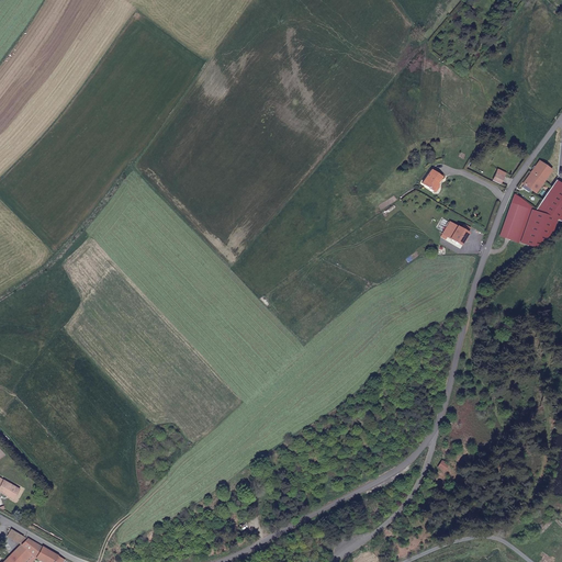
[(422,37),(423,35),(428,30),(422,24),(419,29),(415,33),(422,37)]
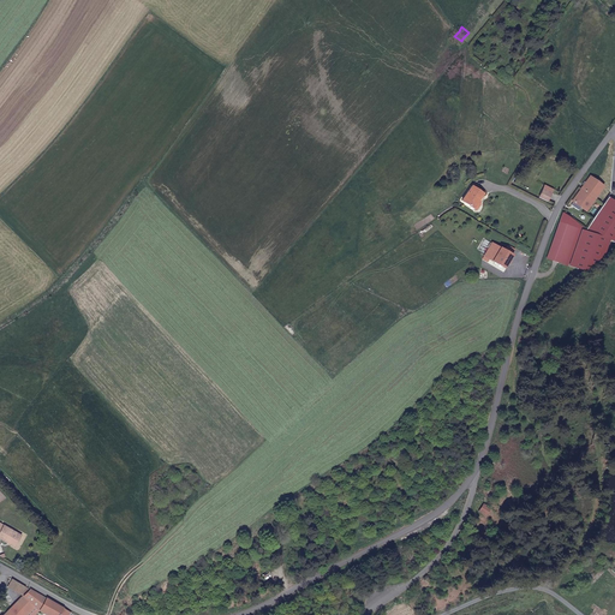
[(591,177),(581,189),(596,198),(604,186),(591,177)]
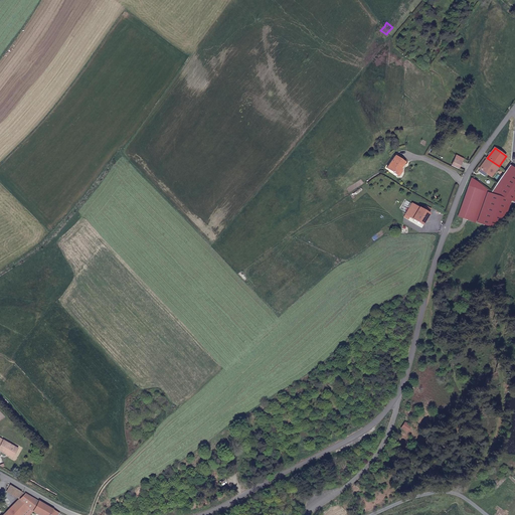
[(400,168),(404,162),(395,156),(386,168),(398,176),(401,171),(400,168)]
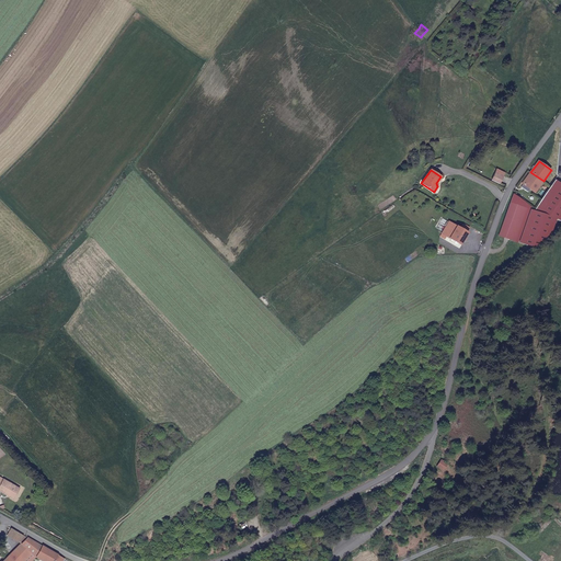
[(491,180),(499,183),(503,175),(495,172),(491,180)]
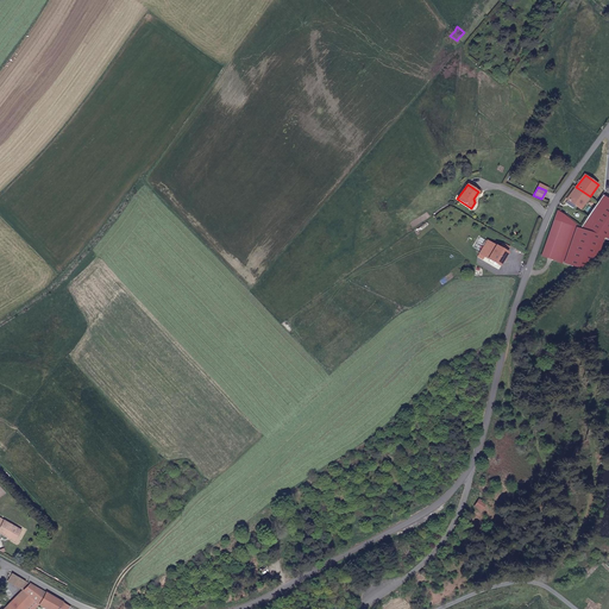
[(590,196),(576,187),(567,200),(581,209),(590,196)]
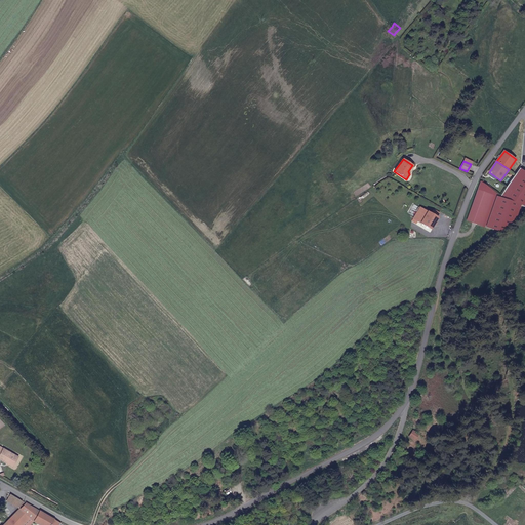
[(508,193),(494,230),(498,231),(508,224),(512,220),(514,218),(519,204),(524,206),(524,205),(524,170),(520,167),(501,190),(508,193)]
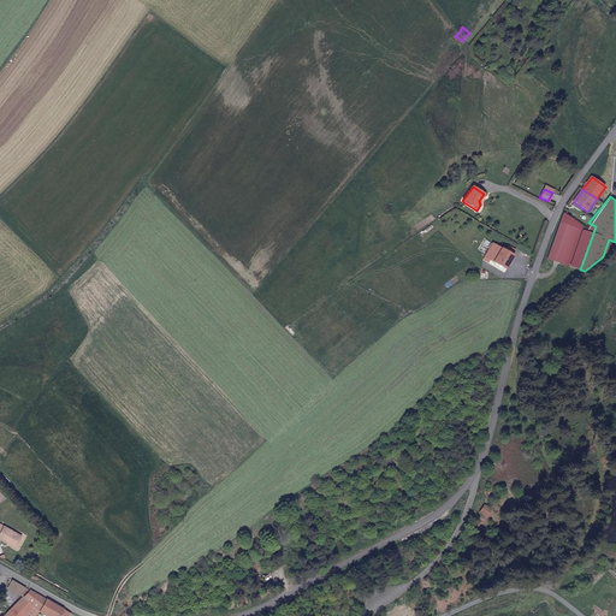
[(548,259),(569,266),(581,230),(560,223),(548,259)]
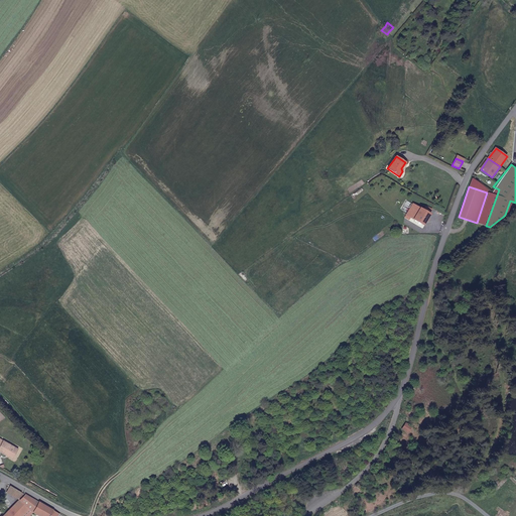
[(477,223),(486,226),(499,189),(493,186),(488,194),(487,192),(477,223)]
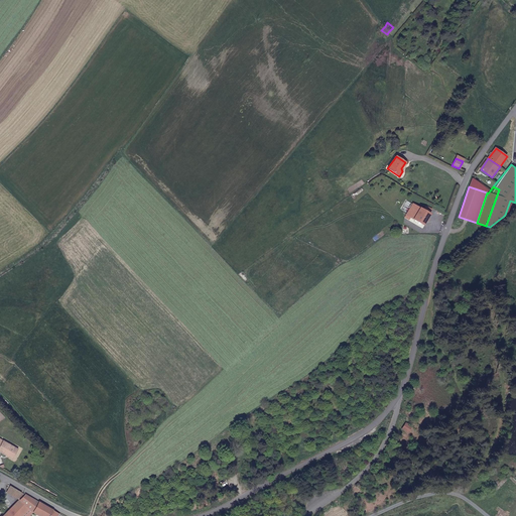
[(405,215),(410,217),(422,225),(429,213),(412,204),(405,215)]
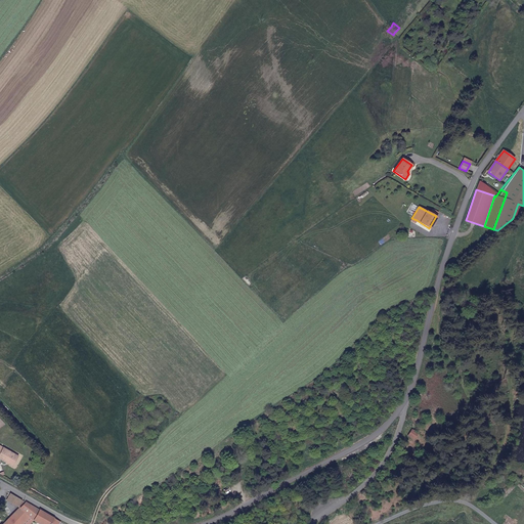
[(407,431),(403,436),(408,440),(412,435),(407,431)]
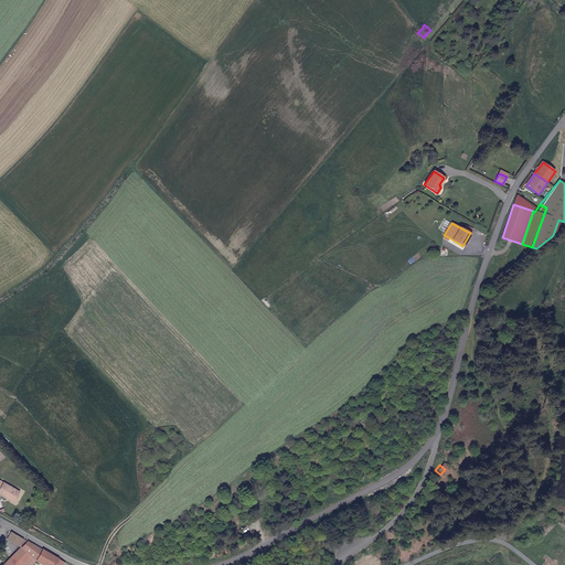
[(13,500),(19,492),(0,479),(0,493),(6,498),(7,496),(13,500)]
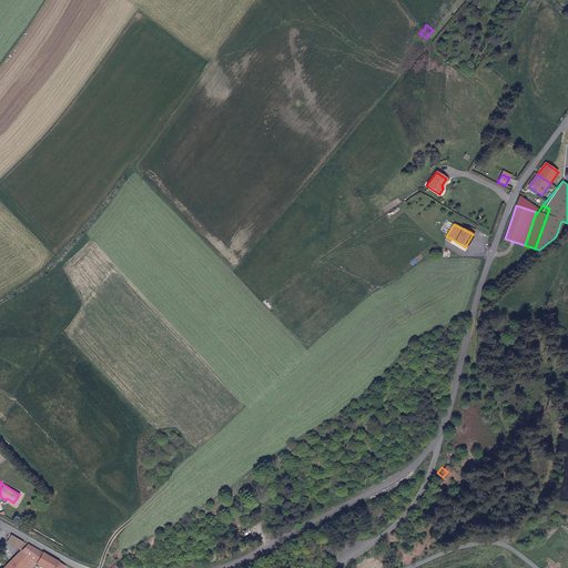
[(20,548),(23,541),(11,534),(7,541),(20,548)]
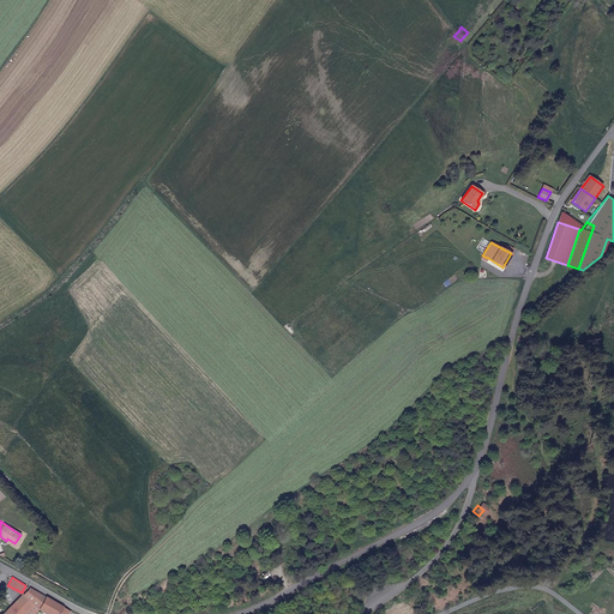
[(47,613),(68,613),(71,612),(30,588),(2,613),(34,613),(40,609),(47,613)]
